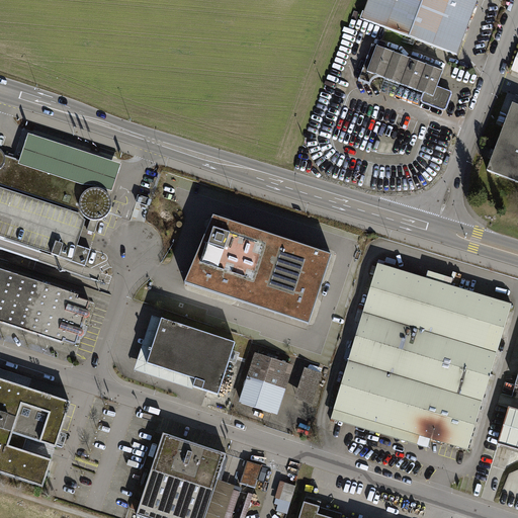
[(368,0),(360,21),(455,57),(477,0),(368,0)]
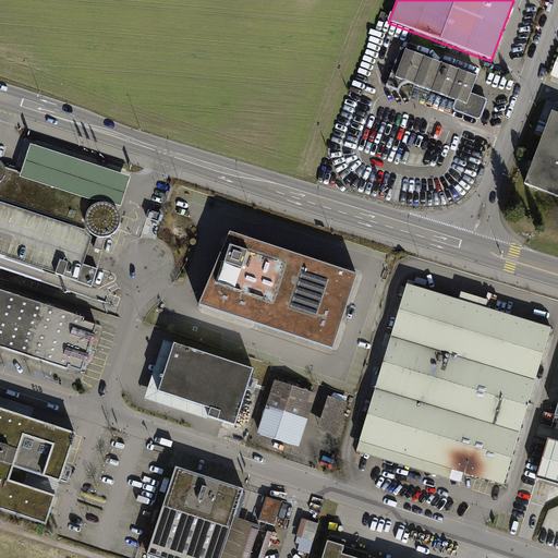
[(477,122),(482,120),(487,106),(486,102),(471,96),(477,80),(401,51),(386,91),(398,95),(400,89),(405,86),(412,87),(457,104),(455,109),(456,114),(477,122)]
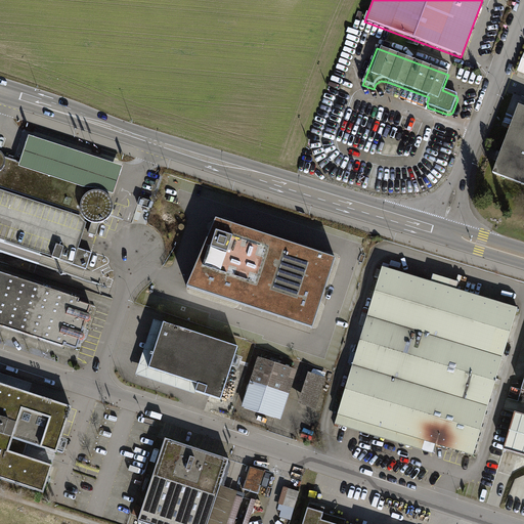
[(492,176),(523,187),(523,99),(522,99),(519,105),(514,103),(510,114),(516,117),(492,176)]
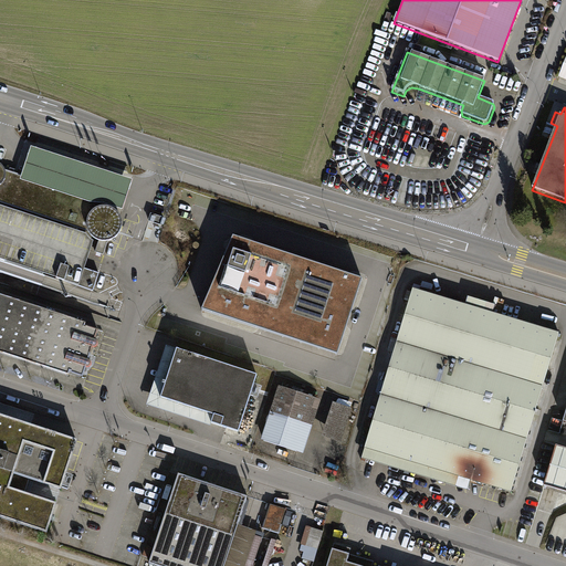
[(0,271),(108,307),(112,299),(92,292),(98,273),(84,269),(94,240),(101,242),(107,241),(115,238),(121,231),(123,223),(122,216),(127,196),(133,181),(30,147),(25,161),(21,175),(4,169),(1,165),(0,164),(0,271)]
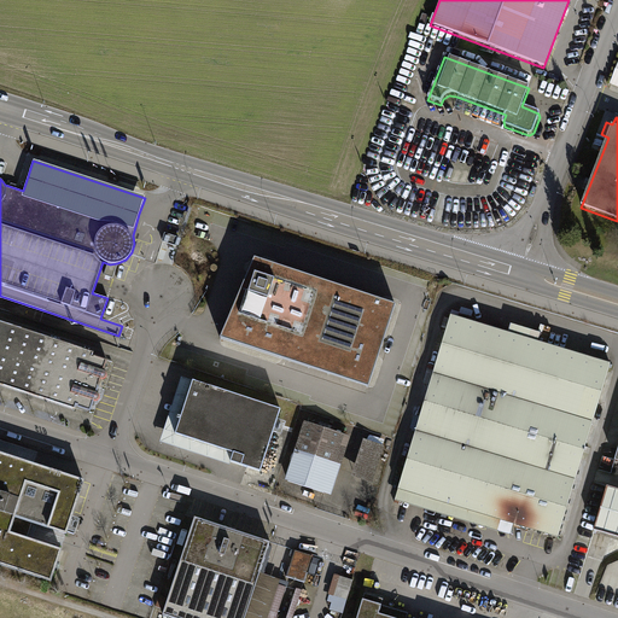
[(165,233),(163,242),(179,246),(181,239),(165,233)]
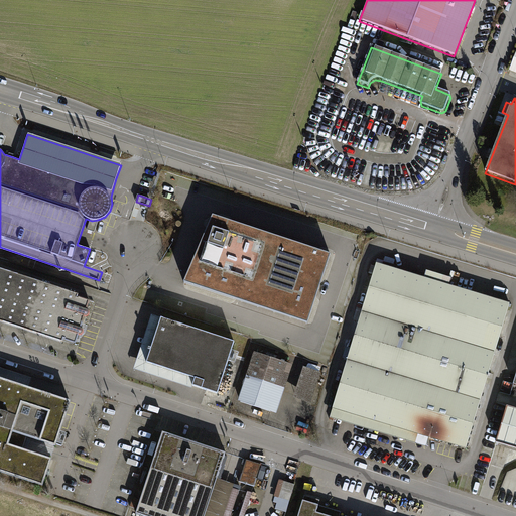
[(188,282),(307,323),(332,253),(213,213),(188,282)]
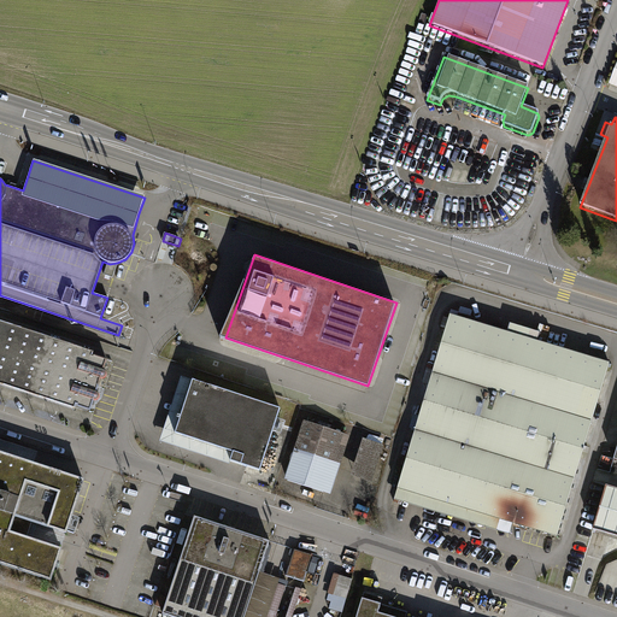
[(515,523),(557,536),(610,363),(538,341),(540,333),(511,323),(507,331),(475,322),(477,315),(456,309),(453,315),(451,315),(393,500),(511,536),(515,523)]
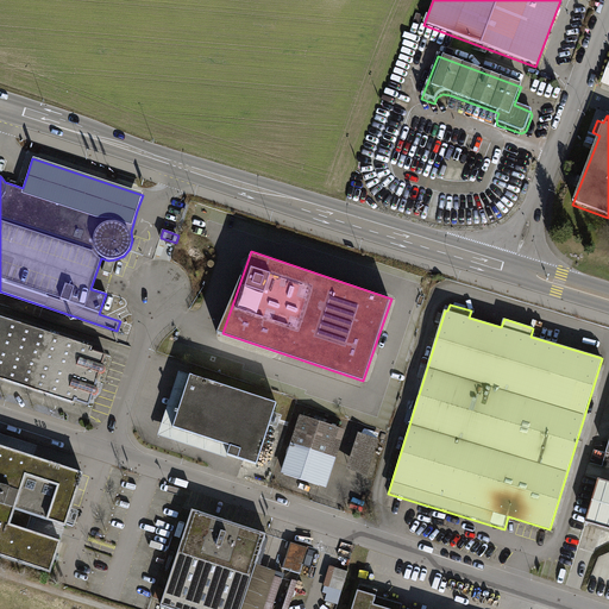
[(83,349),(0,320),(0,382),(66,405),(74,407),(75,402),(89,407),(92,399),(95,397),(95,395),(94,391),(99,377),(102,375),(102,374),(101,370),(105,359),(89,355),(90,351),(83,349)]
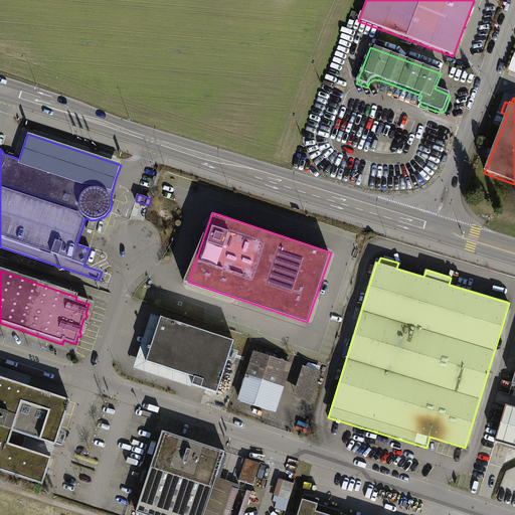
[(234,341),(151,314),(134,368),(191,387),(192,385),(217,393),(234,341)]
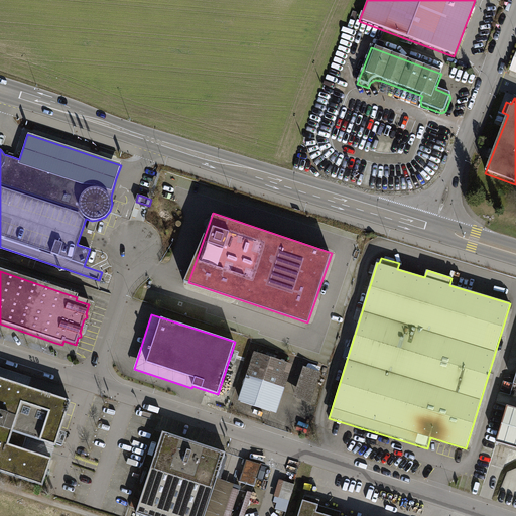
[(286,362),(256,353),(240,401),(269,411),(286,362)]
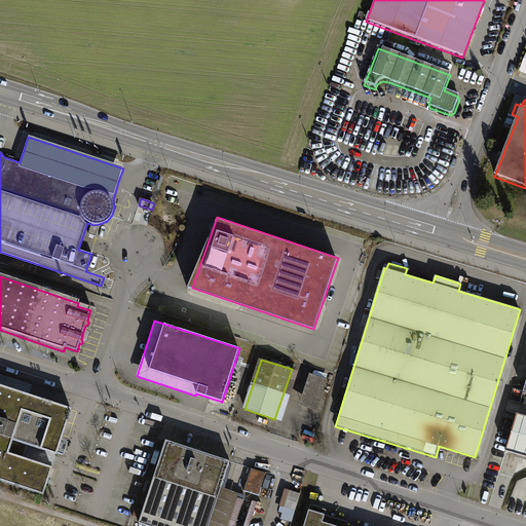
[(302,405),(315,410),(326,380),(312,376),(302,405)]
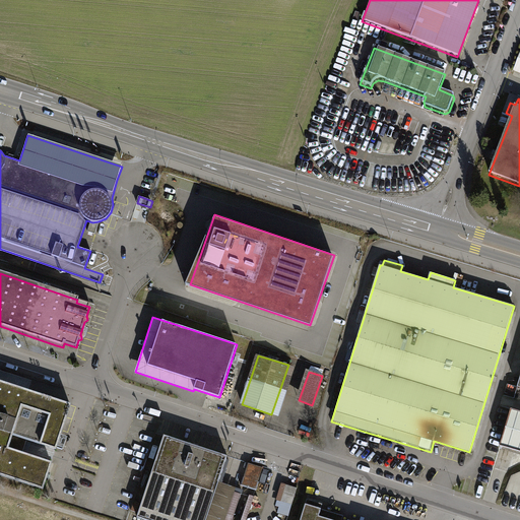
[(0,477),(43,492),(51,468),(7,454),(12,438),(56,452),(70,407),(27,394),(30,385),(0,375),(0,477)]
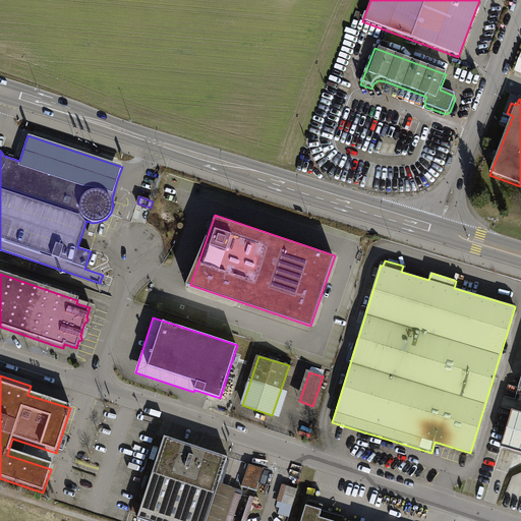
[(501,447),(520,452),(520,411),(512,409),(501,447)]
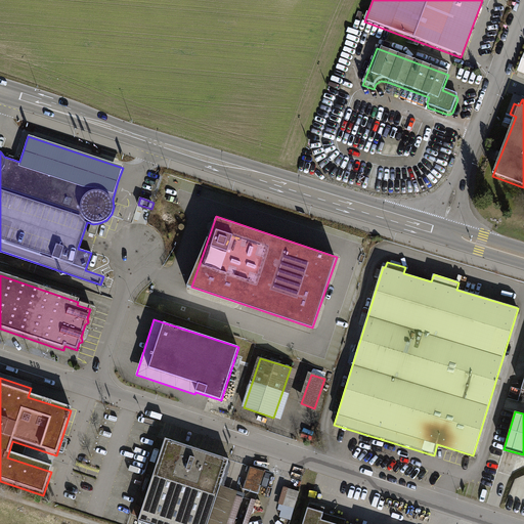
[(139,523),(141,523),(210,523),(222,490),(230,463),(166,441),(139,523)]
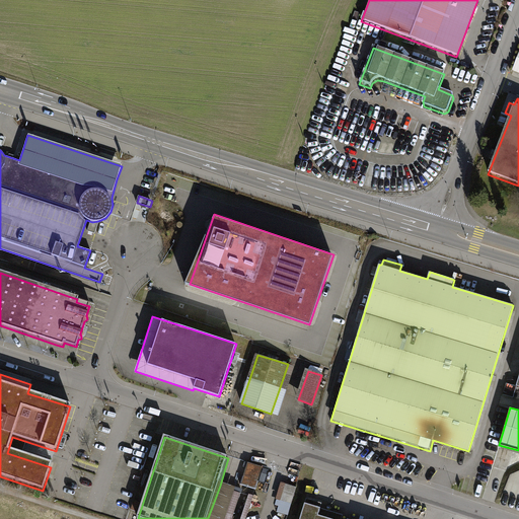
[(241,486),(256,491),(263,469),(248,464),(241,486)]
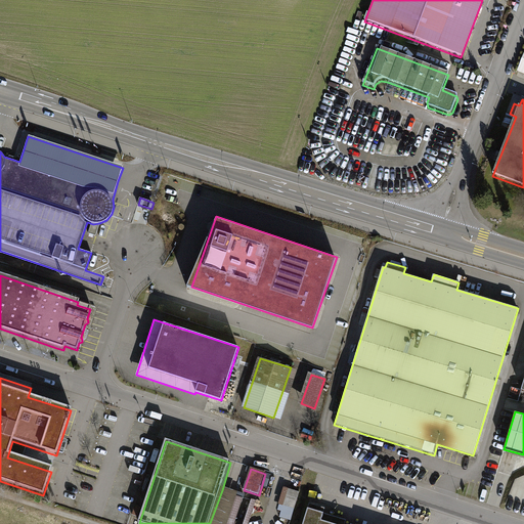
[(222,490),(210,523),(228,523),(235,500),(237,495),(230,492),(222,490)]
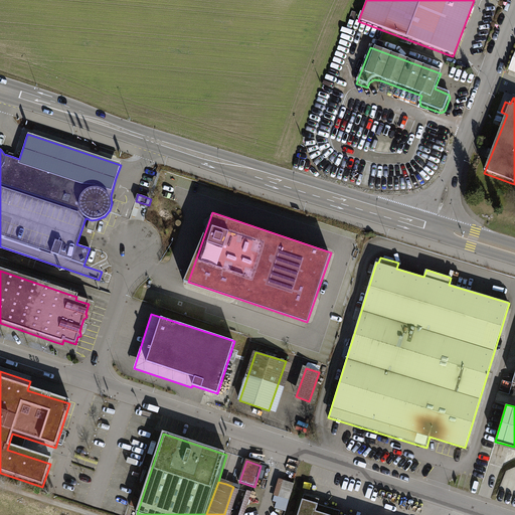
[(295,487),(279,482),(274,499),(289,504),(295,487)]
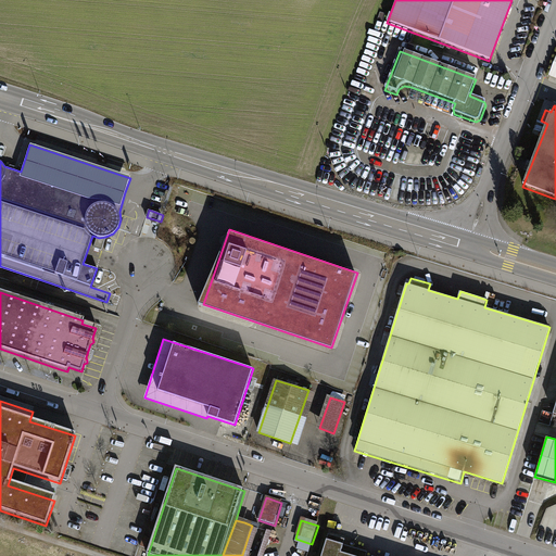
[(267,528),(257,555),(265,555),(274,530),(267,528)]
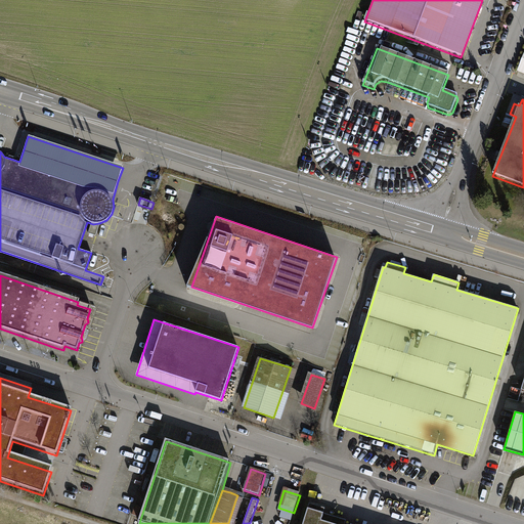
[(228,523),(234,523),(243,503),(235,500),(228,523)]
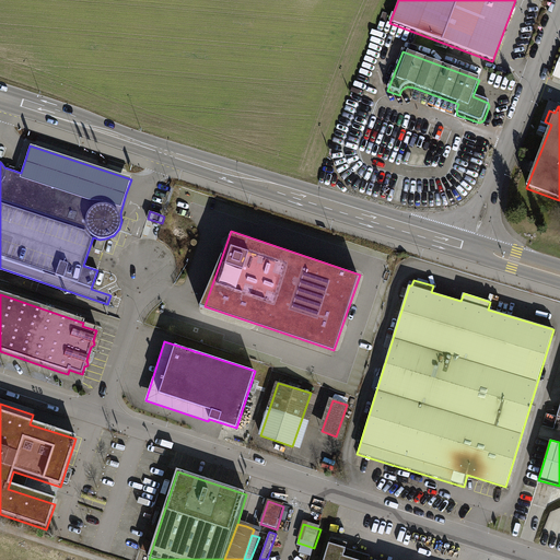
[(331,541),(325,559),(369,559),(346,552),(347,547),(338,544),(331,541)]
